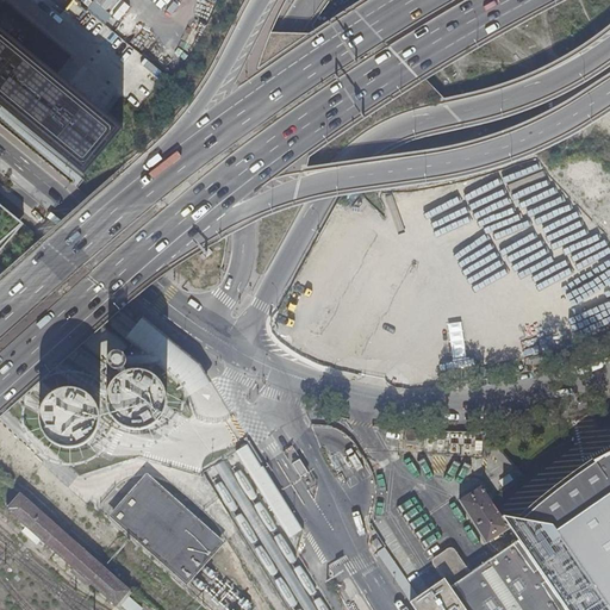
[(122,130),(0,30),(0,107),(83,176),(122,130)]
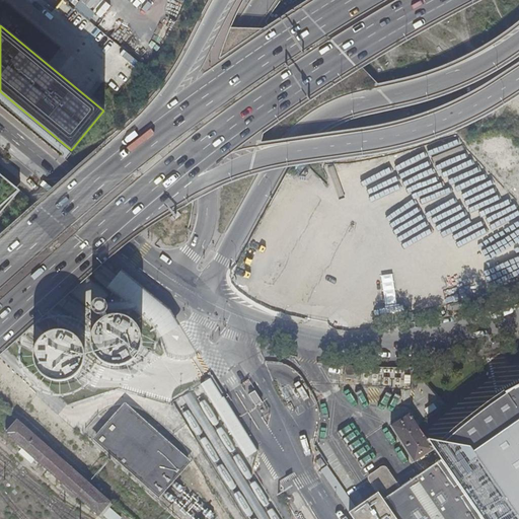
[(0,210),(20,193),(12,187),(0,175),(0,210)]
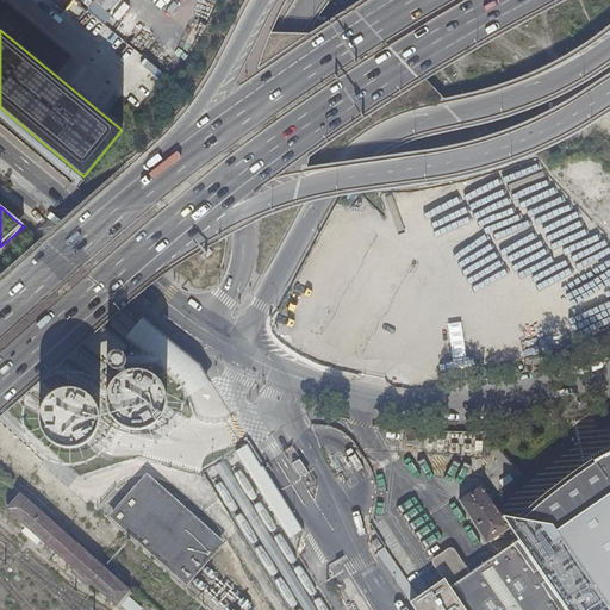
[(72,300),(55,321),(107,365),(112,368),(116,369),(118,369),(124,366),(125,360),(125,356),(123,353),(128,347),(72,300)]
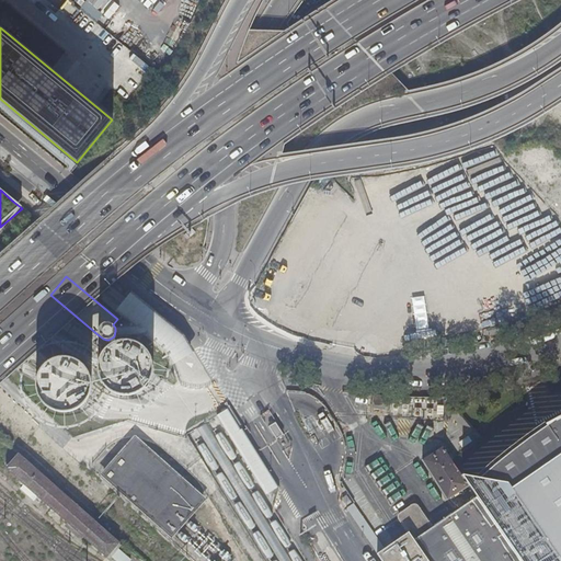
[(104,385),(111,391),(118,395),(127,395),(136,392),(144,388),(149,381),(152,373),(152,364),(149,355),(145,348),(137,343),(129,341),(119,341),(111,344),(104,351),(100,359),(98,368),(100,377),(104,385)]
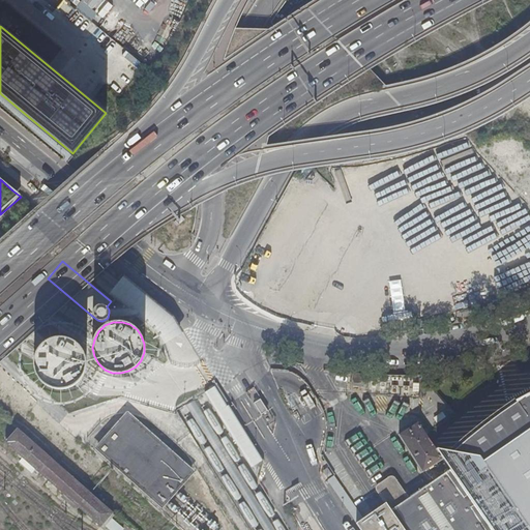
[(39,379),(46,384),(53,388),(61,388),(69,386),(77,382),(82,376),(84,367),(84,359),(82,351),(77,345),(70,340),(62,337),(54,337),(46,341),(38,347),(34,354),(33,363),(35,372),(39,379)]
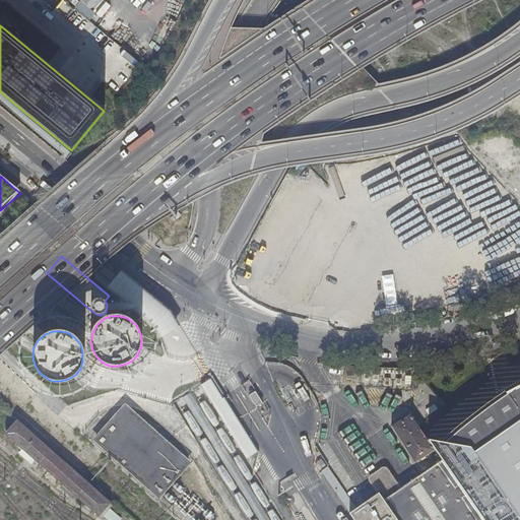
[(345,378),(356,379),(358,368),(346,367),(345,378)]
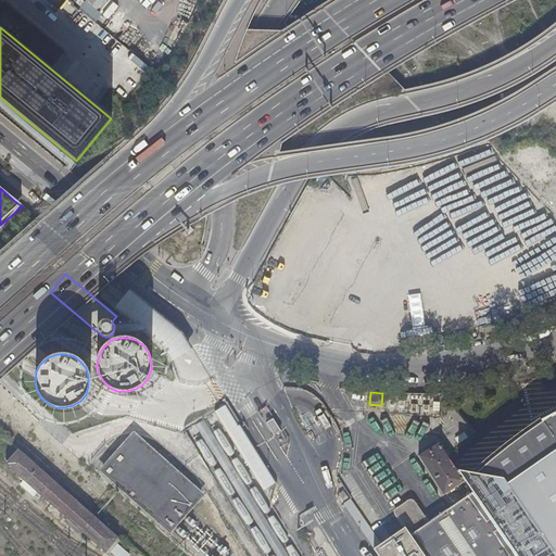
[(238,426),(225,405),(214,413),(264,490),(276,481),(239,425),(238,426)]
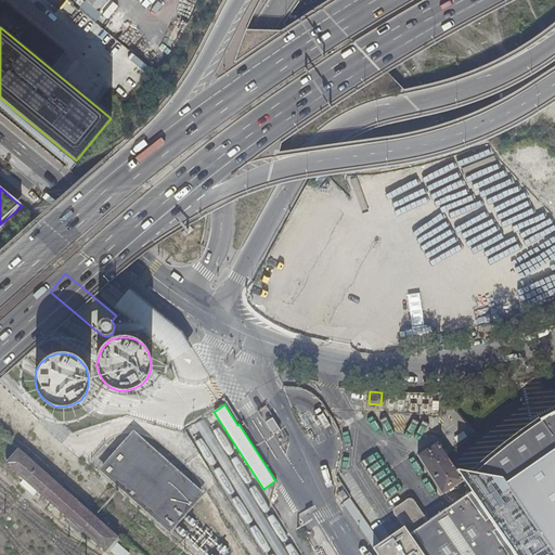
[(452,407),(447,411),(463,429),(467,425),(452,407)]
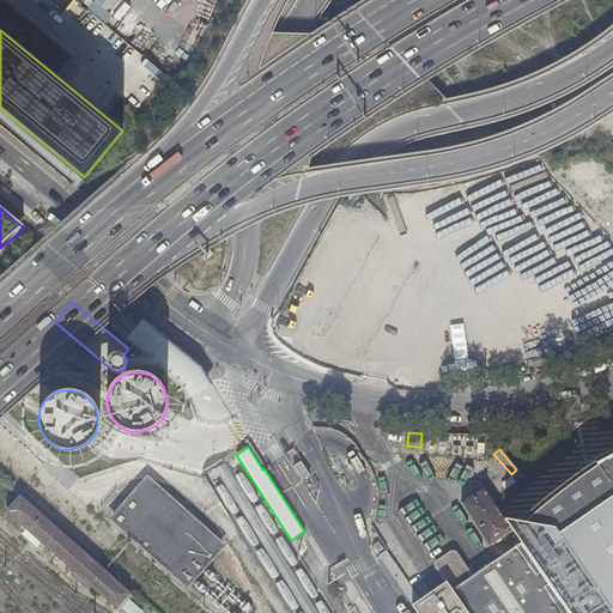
[(515,535),(521,544),(569,612),(612,612),(612,449),(607,454),(606,453),(592,460),(594,463),(564,484),(522,519),(504,520),(513,532),(515,535)]
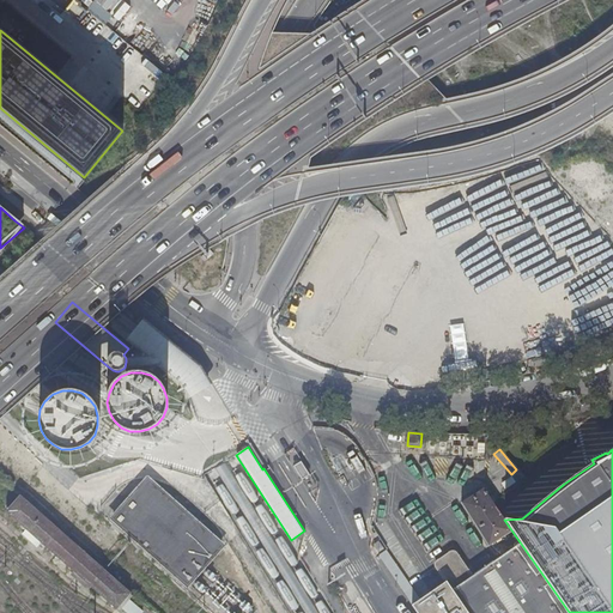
[(309,475),(301,462),(293,466),(302,479),(309,475)]
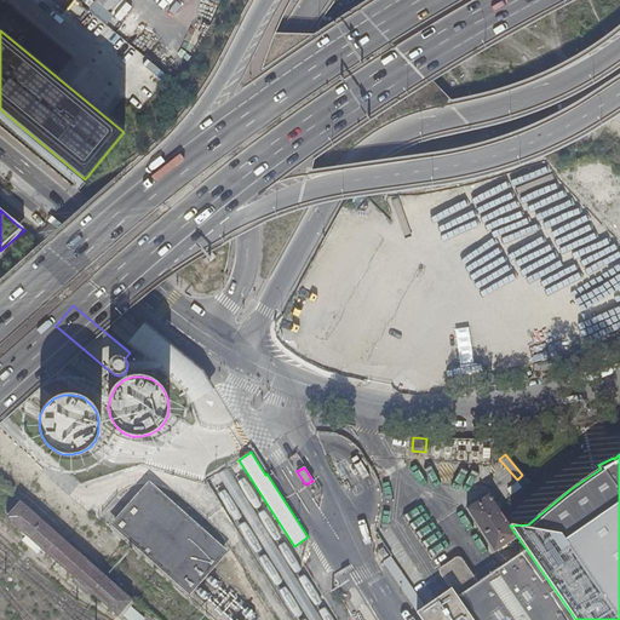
[(149,483),(115,522),(191,587),(225,547),(149,483)]
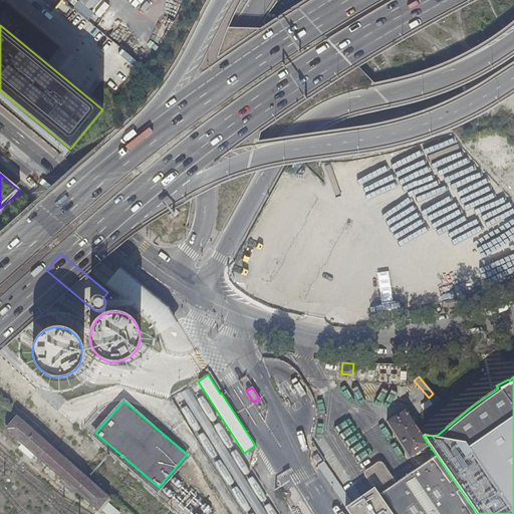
[(423,436),(406,410),(388,422),(411,458),(430,446),(423,436)]
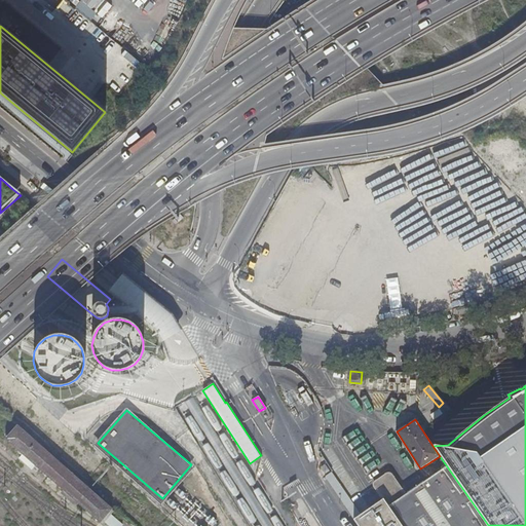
[(76,503),(99,523),(112,510),(16,426),(5,440),(63,491),(61,494),(73,505),(76,503)]
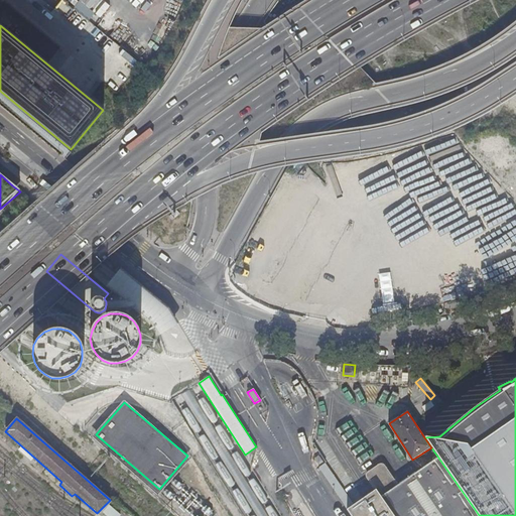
[(378,493),(350,512),(352,515),(479,515),(438,458),(397,485),(386,468),(385,467),(383,466),(382,467),(369,476),(368,477),(368,479),(378,493)]
